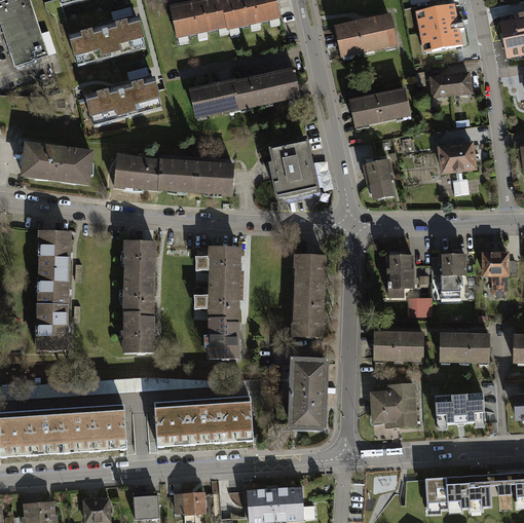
[(0,0),(0,26),(13,65),(54,51),(47,29),(40,32),(29,0),(0,0)]
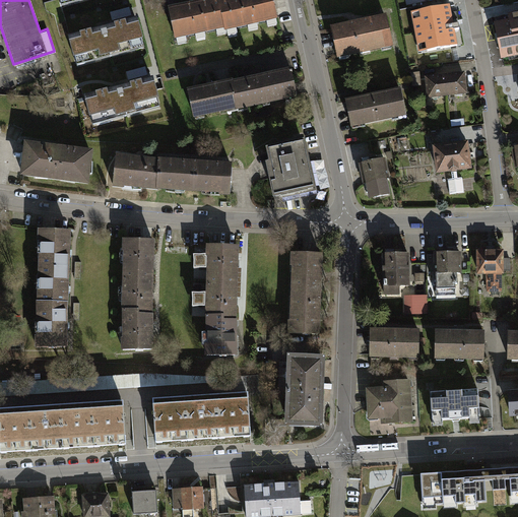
[(193,3),(167,9),(174,41),(223,30),(223,31),(278,20),(273,0),(221,0),(210,0),(193,3)]
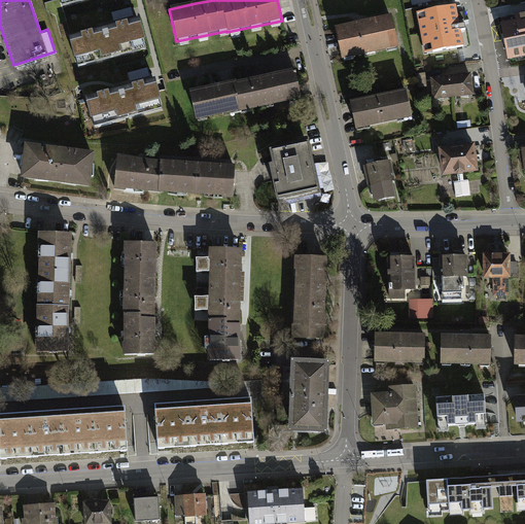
[(429,37),(431,49),(461,43),(458,28),(463,27),(462,22),(458,23),(454,3),(423,9),(426,21),(417,23),(420,39),(429,37)]
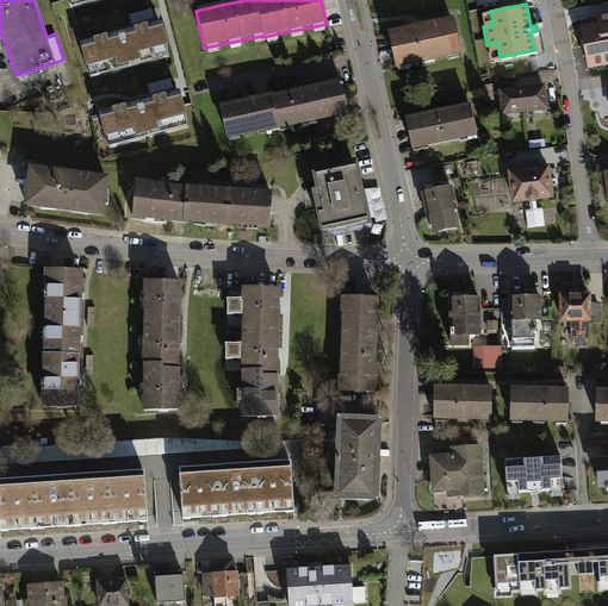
[(131,20),(154,16),(152,6),(130,11),(131,20)]
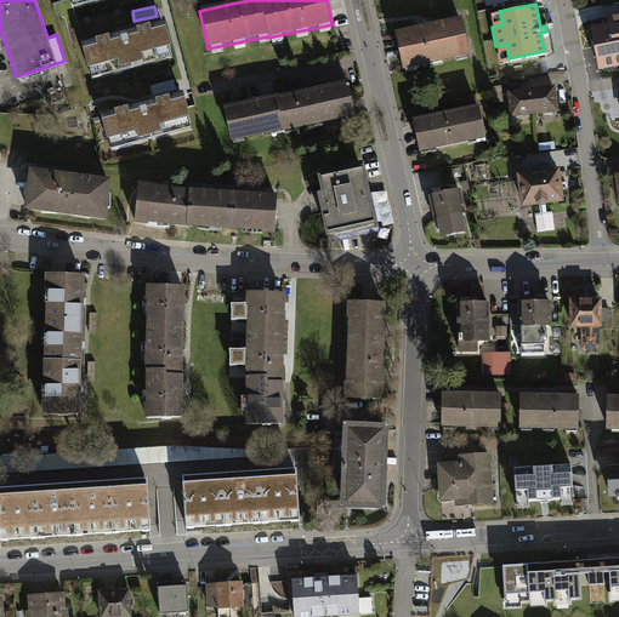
[(590,26),(598,66),(618,61),(618,12),(607,16),(608,22),(590,26)]
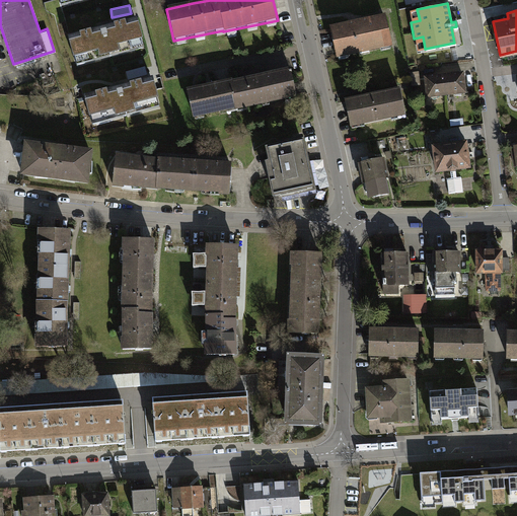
[(331,27),(338,60),(393,48),(386,16),(356,22),(331,27)]
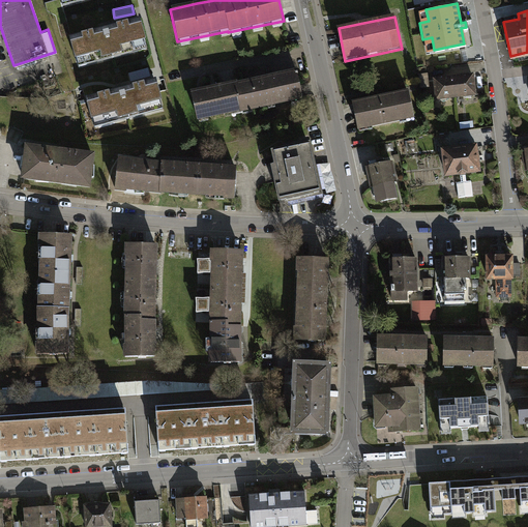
[(104,27),(67,36),(76,66),(148,48),(140,18),(104,27)]
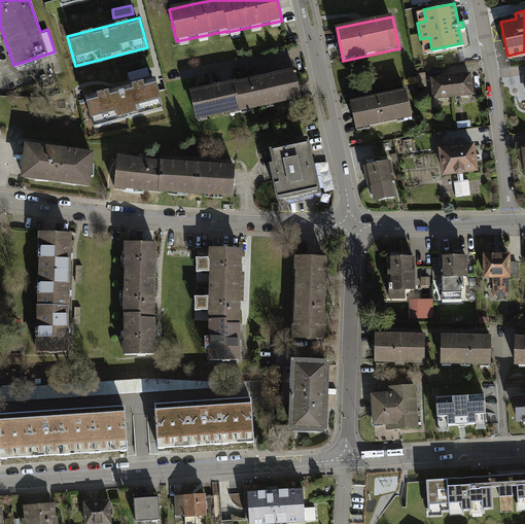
[(128,69),(129,77),(149,74),(148,66),(128,69)]
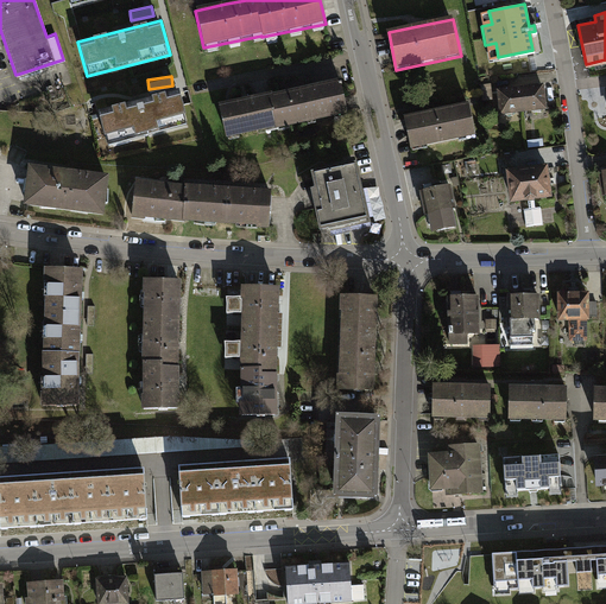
[(526,81),(518,82),(522,108),(530,107),(532,109),(538,108),(540,106),(543,105),(540,83),(526,86),(526,81)]
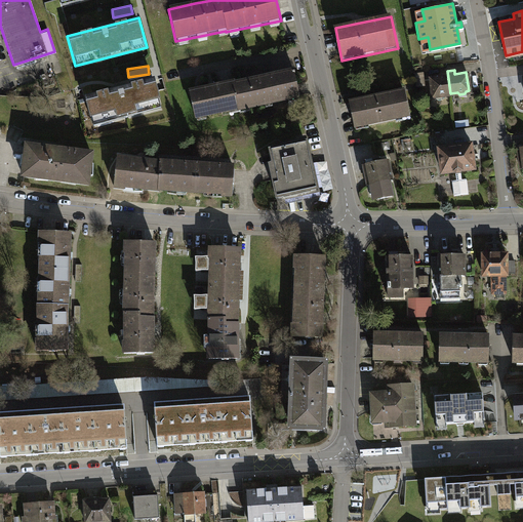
[(302,99),(294,71),(266,77),(236,84),(235,82),(216,87),(189,93),(195,121),(242,110),(242,113),(302,99)]
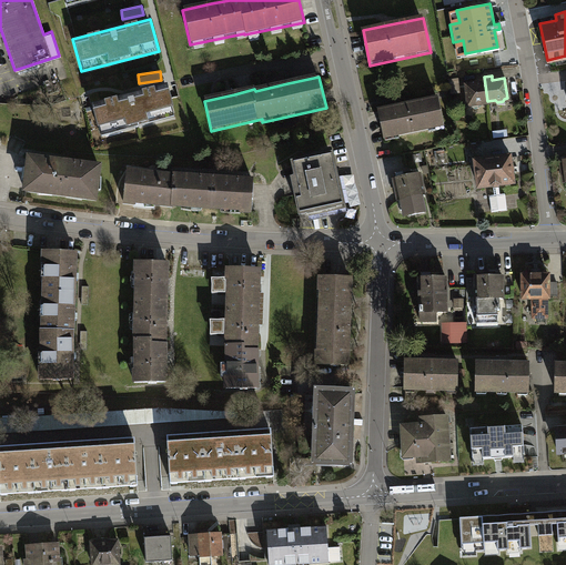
[(478,102),(487,101),(484,77),(476,78),(476,82),(464,83),(467,103),(470,103),(471,106),(477,104),(478,102)]
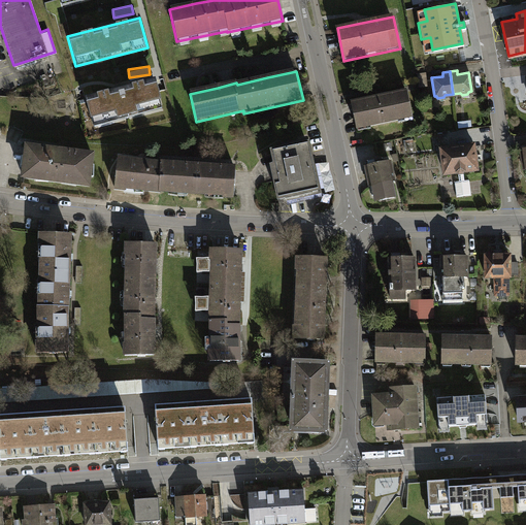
[(120,89),(84,98),(91,129),(164,110),(156,79),(120,89)]
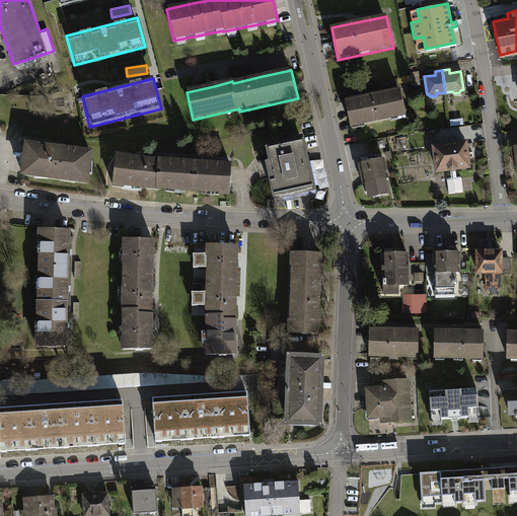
[(346,102),(351,128),(405,117),(400,92),(374,97),(346,102)]
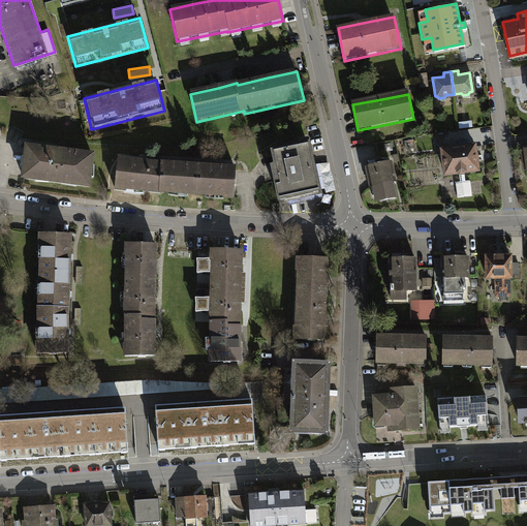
[(271,166),(278,199),(322,190),(315,157),(311,141),(271,150),(275,165),(271,166)]
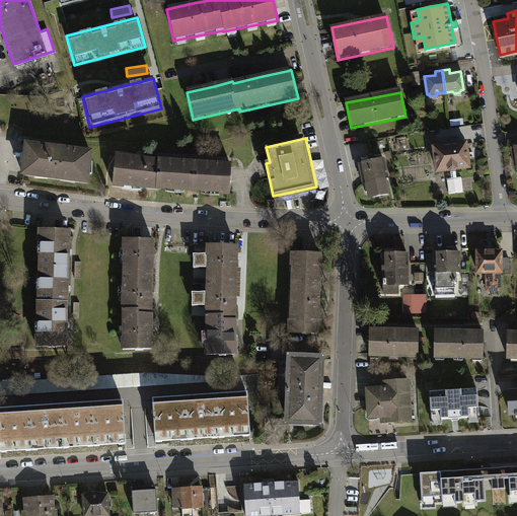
[(23,139),(18,172),(87,183),(92,149),(23,139)]
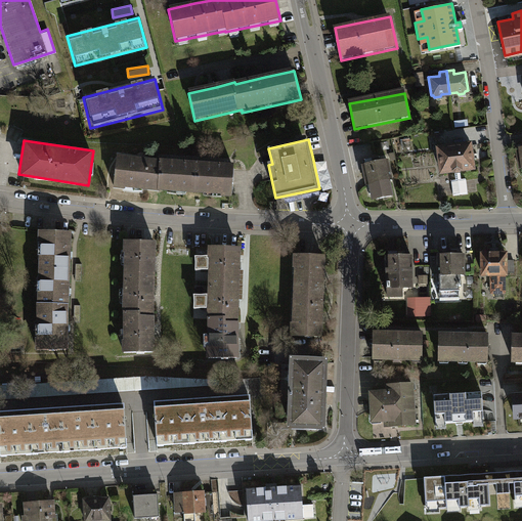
[(435,145),(439,174),(477,169),(473,140),(435,145)]
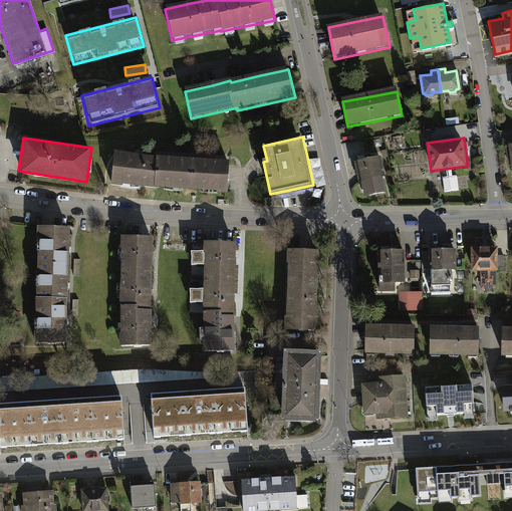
[(228,191),(230,159),(156,156),(113,152),(110,183),(153,187),(228,191)]
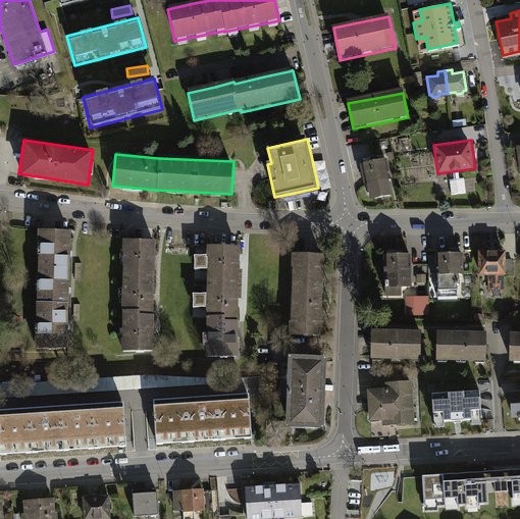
[(359,164),(364,185),(370,183),(374,198),(395,194),(386,158),(359,164)]
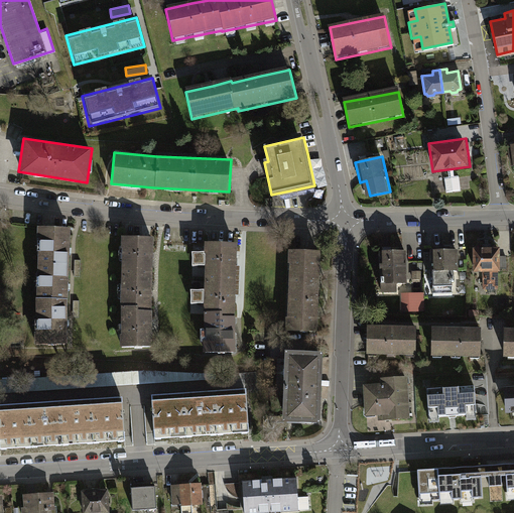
[(443,176),(446,190),(461,188),(459,174),(443,176)]
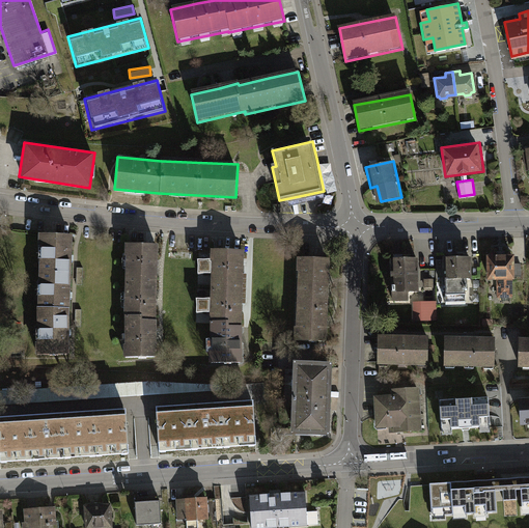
[(72,233),(36,233),(35,305),(36,354),(73,353),(72,305),(72,233)]
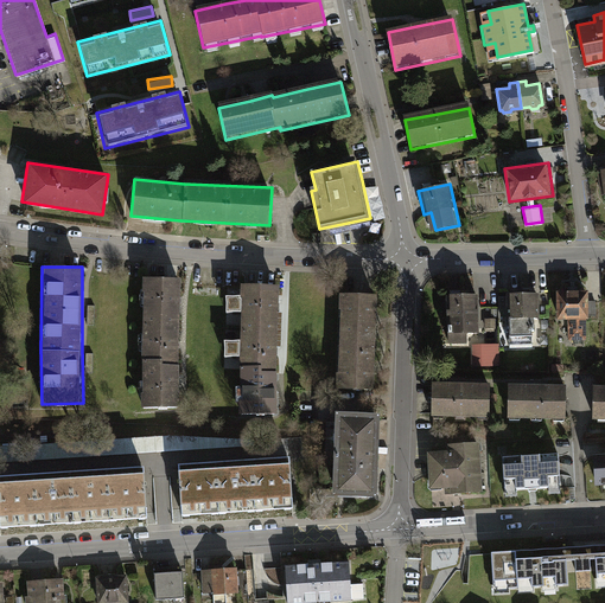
[(144,278),(141,358),(141,405),(180,405),(180,359),(182,280),(144,278)]
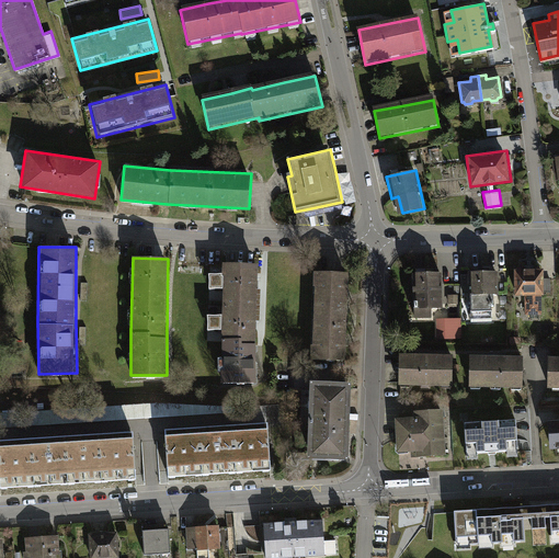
[(257,339),(258,264),(224,263),(223,340),(223,384),(258,384),(257,339)]
